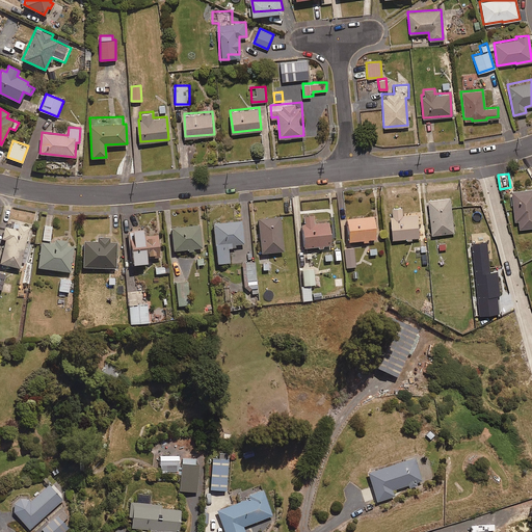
[(531,187),(510,189),(512,221),(517,220),(517,228),(531,225),(531,187)]
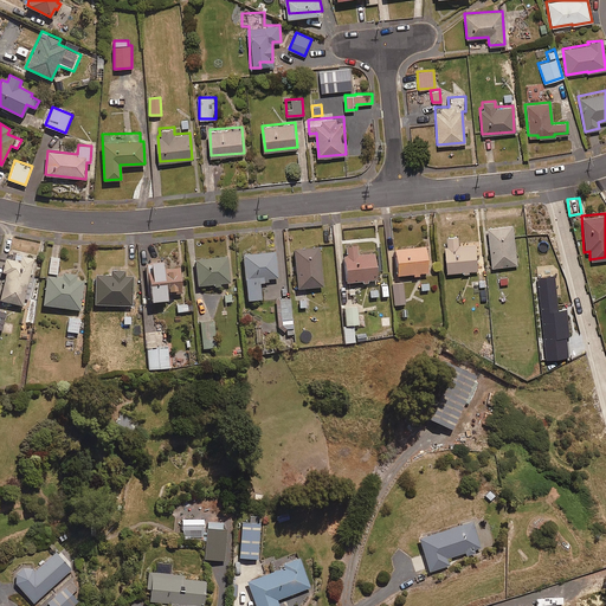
[(492,266),(519,263),(514,224),(488,226),(492,266)]
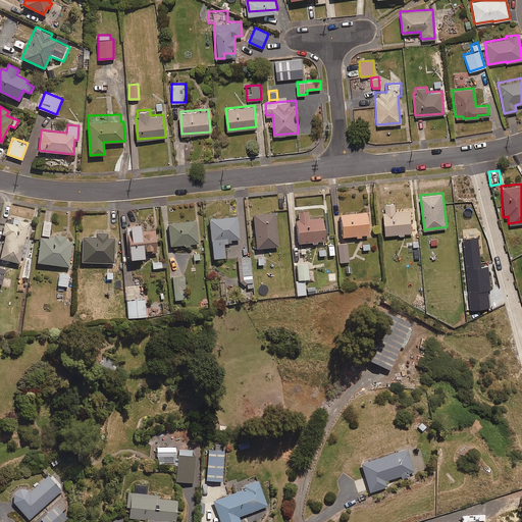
[(384,213),(385,233),(399,232),(399,236),(404,236),(404,232),(412,232),(411,209),(396,210),(395,202),(385,202),(386,213),(384,213)]
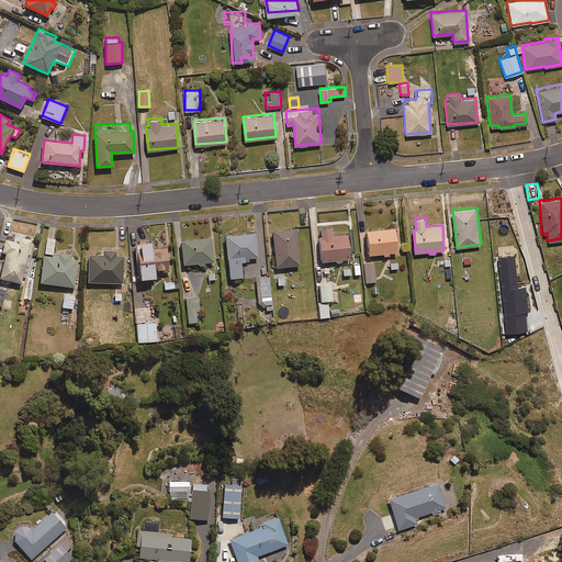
[(336,262),(341,262),(341,259),(349,259),(347,235),(330,236),(329,225),(318,226),(322,261),(335,260),(336,262)]
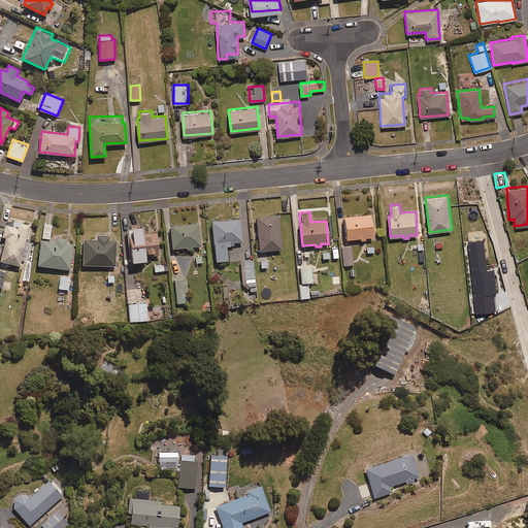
[(260,251),(281,249),(277,215),(257,217),(260,251)]
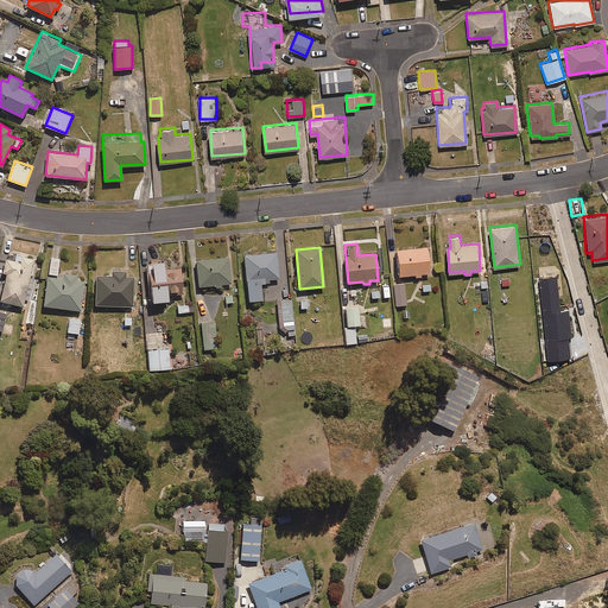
[(415,277),(419,277),(419,273),(429,273),(426,247),(397,249),(399,276),(413,274),(415,277)]
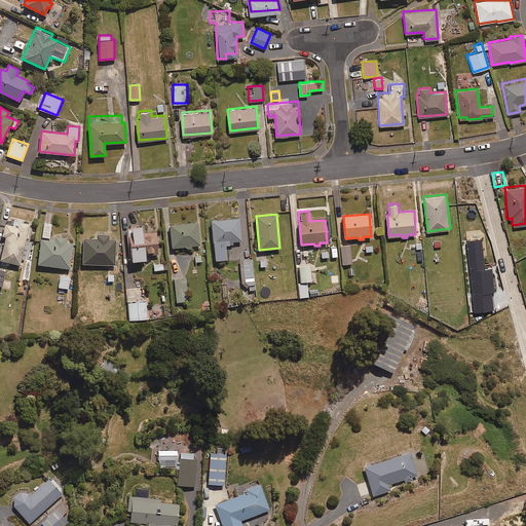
[(49,238),(52,216),(44,215),(41,237),(49,238)]
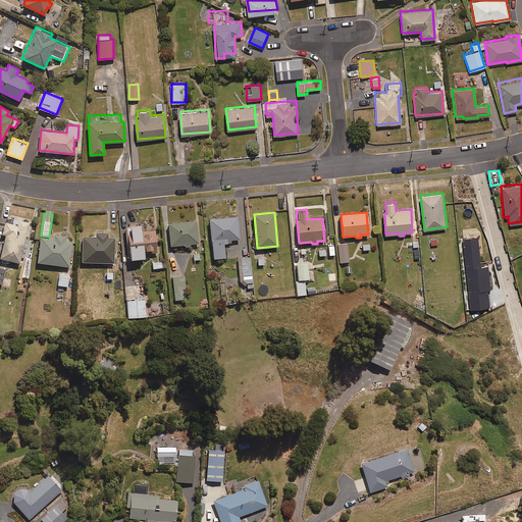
[(223,243),(231,242),(231,239),(239,239),(237,216),(209,218),(212,257),(224,257),(223,243)]
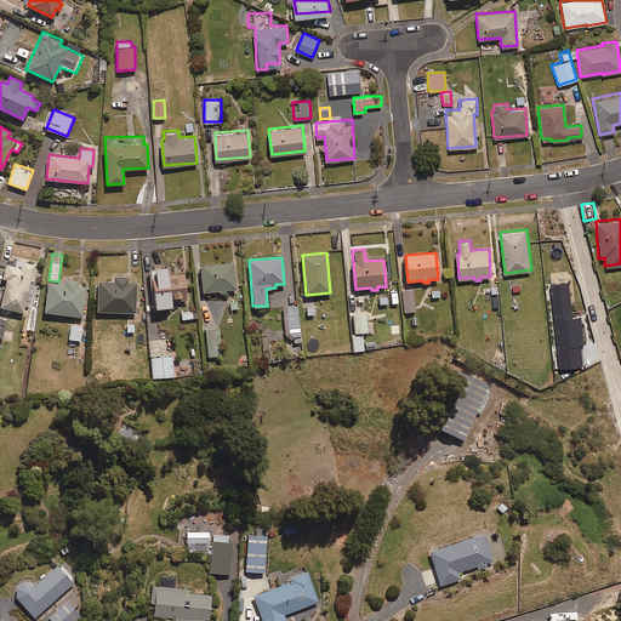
[(28,289),(33,263),(15,260),(13,265),(5,262),(1,277),(5,278),(0,301),(0,306),(23,312),(24,305),(29,306),(32,290),(28,289)]
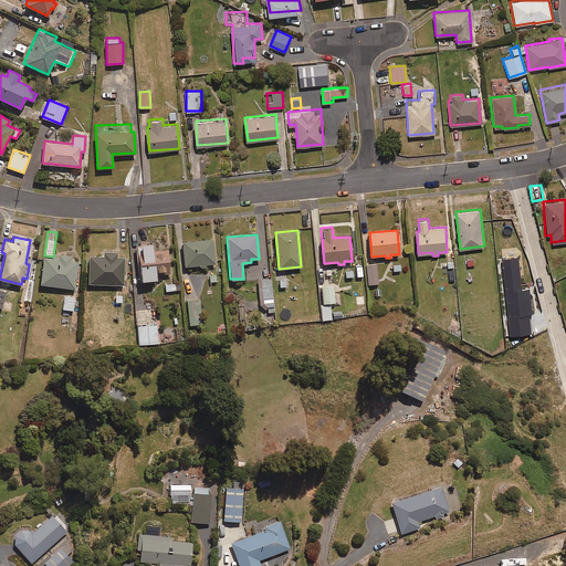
[(188,271),(197,270),(197,269),(207,268),(207,264),(215,263),(212,239),(182,241),(184,266),(188,265),(188,271)]
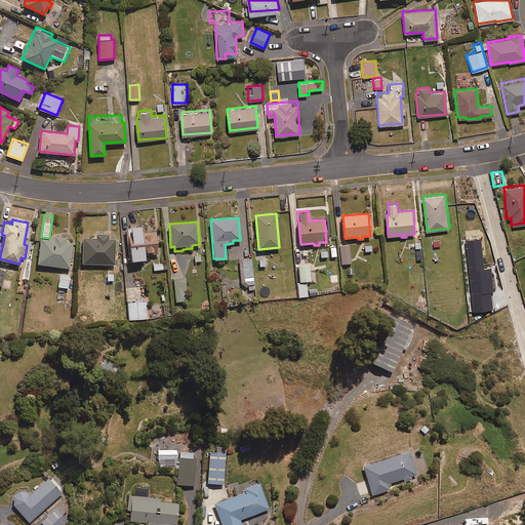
[(143,233),(142,225),(128,226),(129,245),(130,258),(144,257),(144,250),(156,249),(155,232),(143,233)]
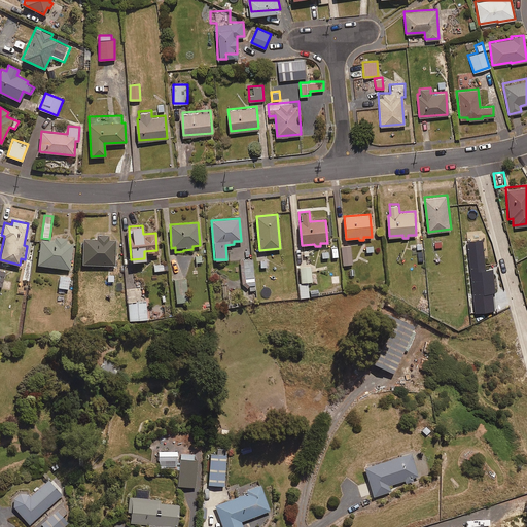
[(107,239),(107,235),(96,235),(96,239),(82,238),(81,264),(114,265),(115,239),(107,239)]
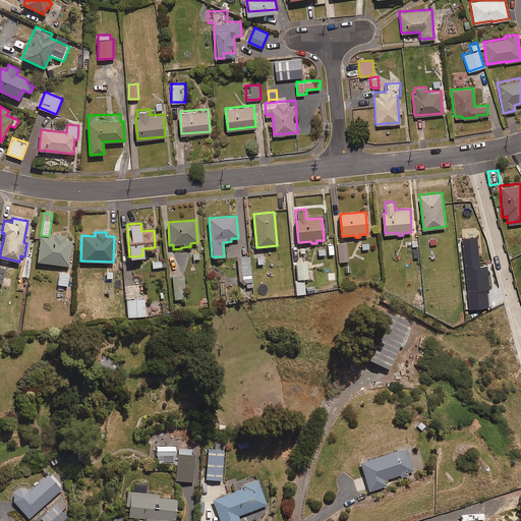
[(67,236),(53,234),(53,238),(40,236),(37,262),(68,266),(71,240),(66,240),(67,236)]
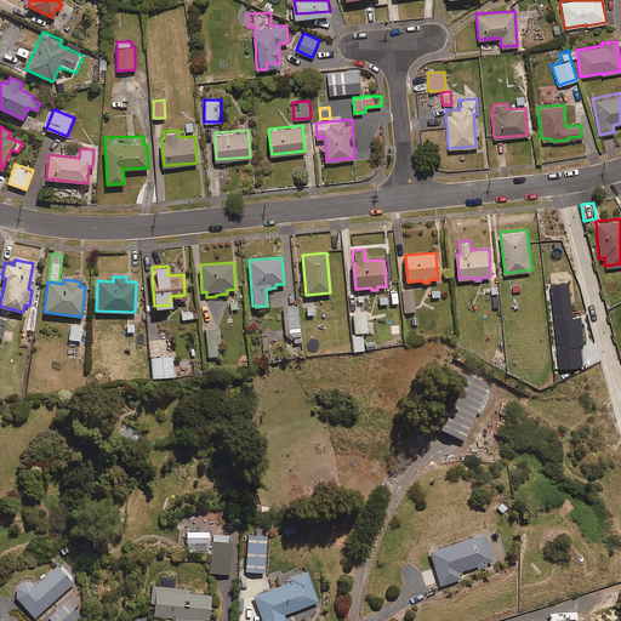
[(429,289),(431,298),(440,297),(440,288),(429,289)]
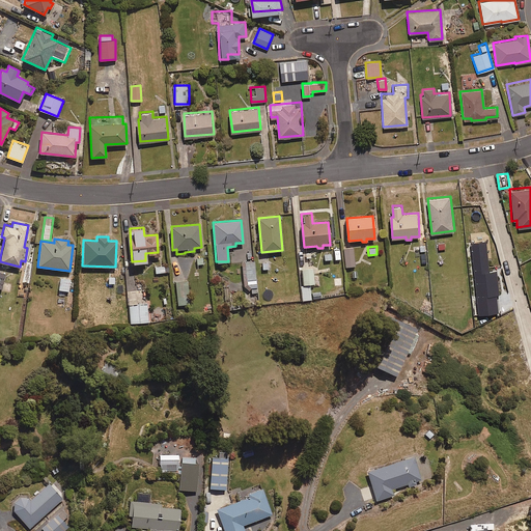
[(355,266),(353,248),(343,249),(345,267),(355,266)]
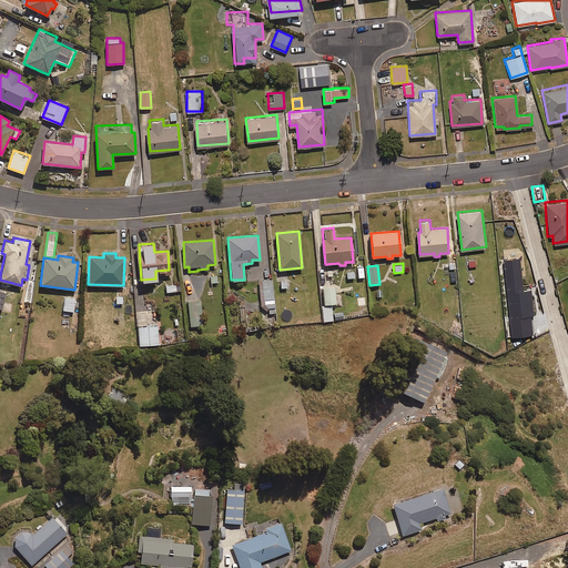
[(206,274),(206,284),(217,283),(217,275),(223,275),(223,269),(212,269),(212,274),(206,274)]
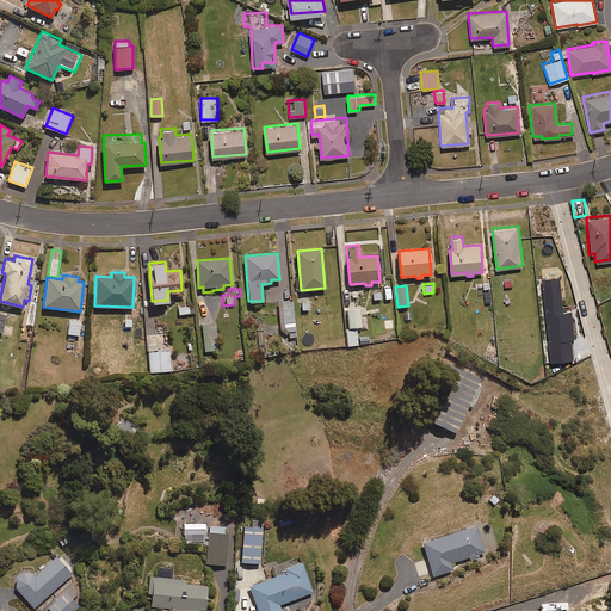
[(309,310),(309,294),(296,295),(296,304),(301,304),(301,310),(309,310)]
